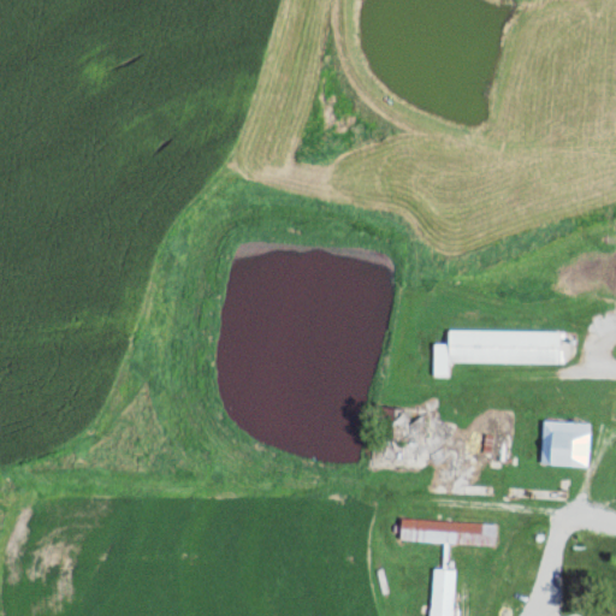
[(454,361),(566,362),(566,331),(452,329),(452,343),(437,343),(437,374),(454,375),(454,361)]
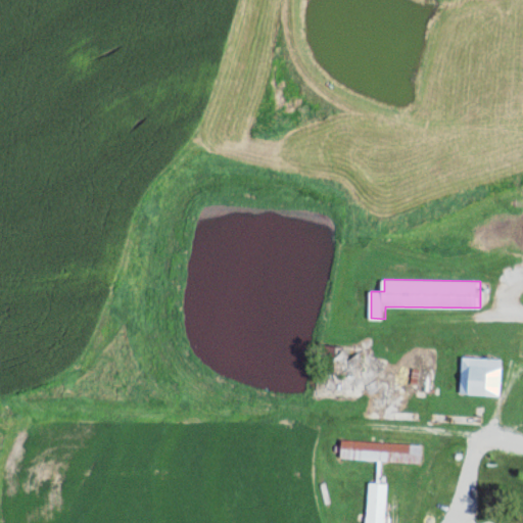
[(336,374),(367,374),(367,347),(336,347),(336,374)]
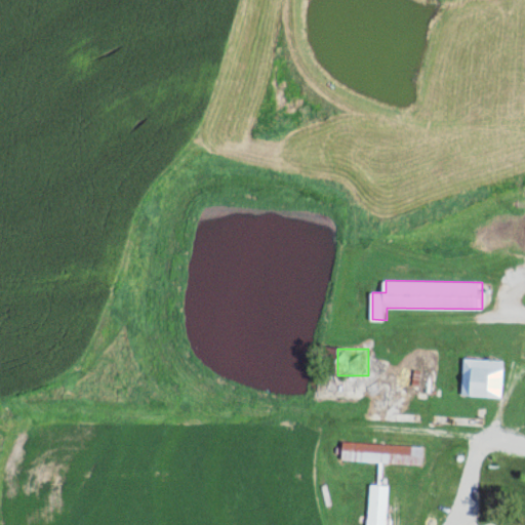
[(506,397),(507,360),(465,358),(463,396),(506,397)]
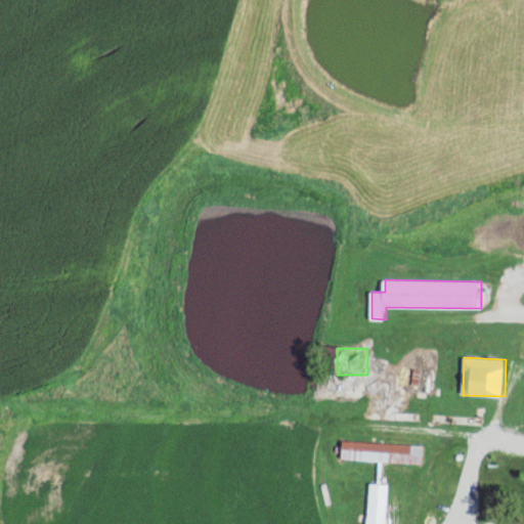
[(388,523),(391,484),(382,483),(383,462),(424,464),(425,444),(344,440),(342,460),(378,461),(377,483),(369,483),(367,523),(388,523)]
